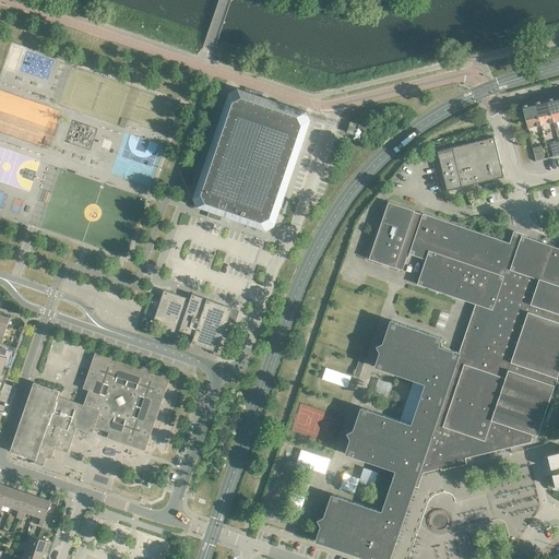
[(201,207),(209,211),(214,212),(214,210),(226,214),(226,216),(270,232),(277,227),(282,215),(286,216),(292,199),(287,198),(314,121),(310,114),(265,98),(266,94),(254,91),(253,94),(241,90),(233,94),(197,200),(201,207)]
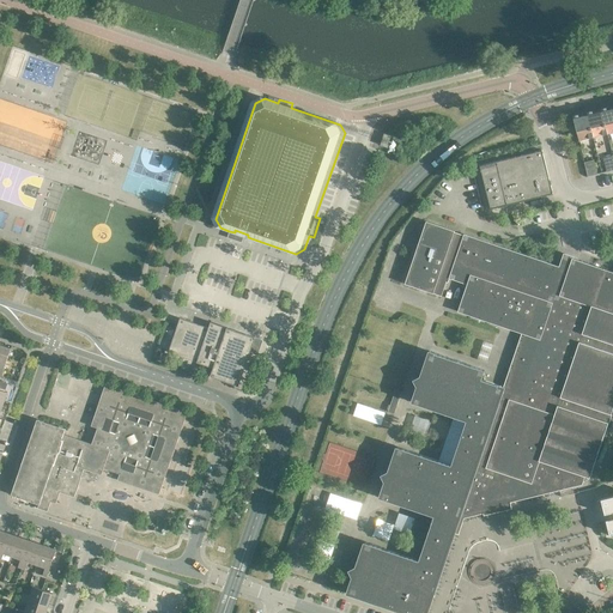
[(606,109),(605,108),(602,109),(601,110),(601,111),(607,135),(612,133),(612,108),(607,110),(606,109)]
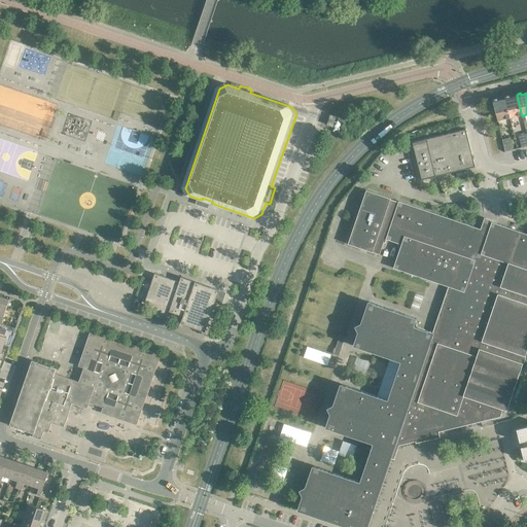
[(510,97),(508,96),(505,96),(505,98),(505,99),(510,118),(522,116),(517,96),(510,98),(510,97)]
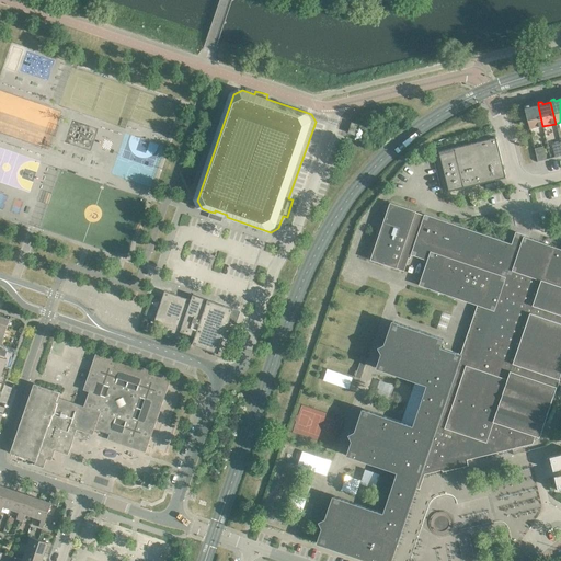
[(529,106),(528,105),(526,105),(525,107),(525,109),(530,129),(542,126),(538,105),(530,107),(529,106)]
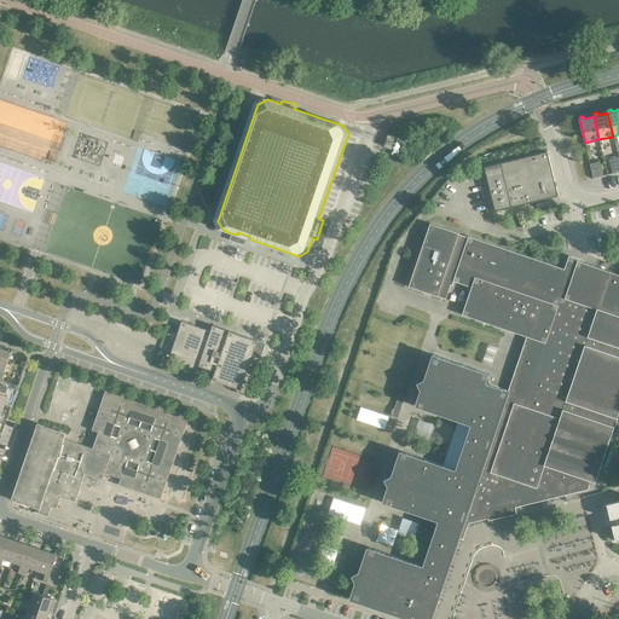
[(391,136),(388,136),(383,146),(391,149),(394,137),(391,136)]
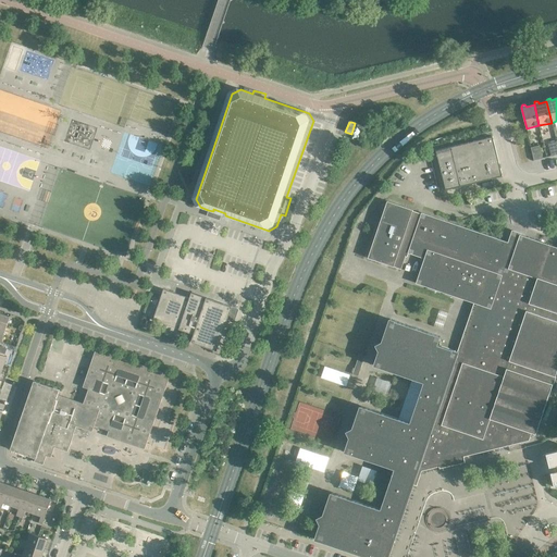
[(503,176),(493,136),(450,147),(435,150),(445,190),(503,176)]
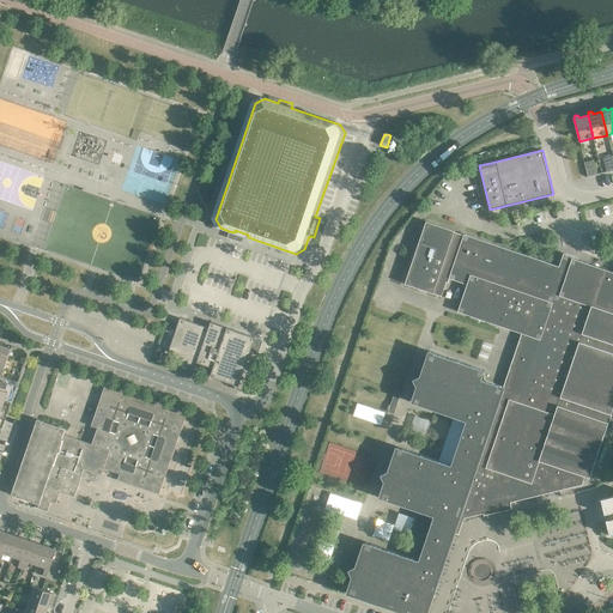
[(594,161),(584,163),(588,176),(598,174),(594,161)]
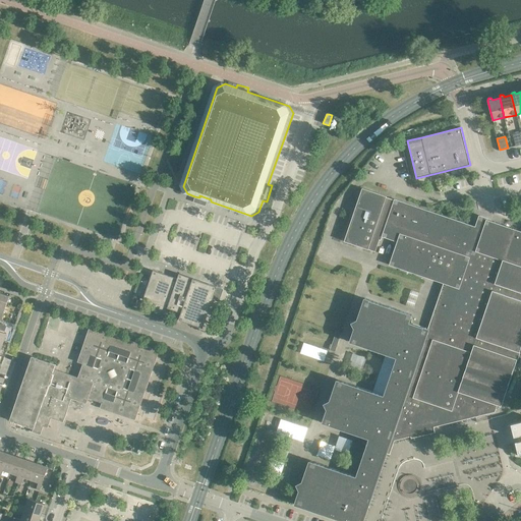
[(412,314),(364,298),(357,320),(352,323),(354,328),(350,342),(396,357),(384,395),(337,380),(330,401),(325,404),(327,409),(323,422),(368,439),(356,476),(309,460),(302,482),(297,484),(299,489),(295,504),(346,520),(362,520),(389,445),(390,442),(410,437),(411,439),(435,432),(433,427),(495,412),(497,405),(501,406),(517,359),(513,358),(515,351),(519,352),(520,346),(520,231),(486,220),(485,222),(482,221),(482,219),(478,217),(475,227),(394,199),(394,200),(386,197),(387,196),(362,188),(344,241),(374,251),(380,240),(381,240),(382,237),(394,241),(395,239),(398,240),(389,265),(443,283),(427,329),(409,323),(412,314)]
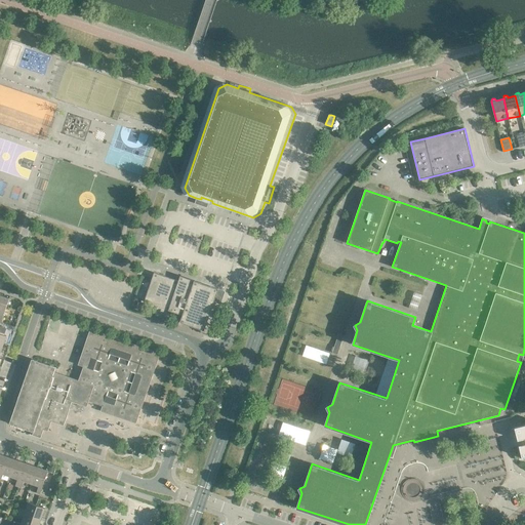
[(177,281),(157,274),(155,281),(151,280),(144,301),(182,315),(179,322),(203,330),(213,301),(219,305),(224,292),(217,289),(216,289),(210,287),(209,286),(209,287),(194,282),(195,281),(194,281),(192,286),(178,281),(178,280),(177,281)]
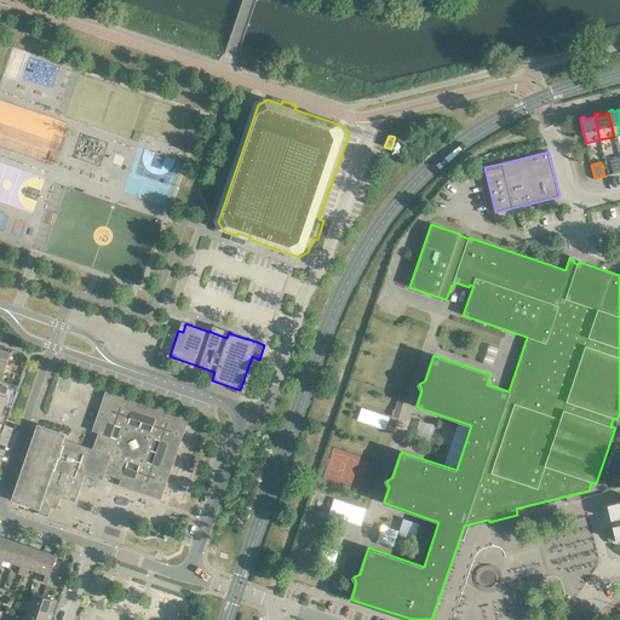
[(11,352),(0,349),(0,380),(1,382),(11,352)]
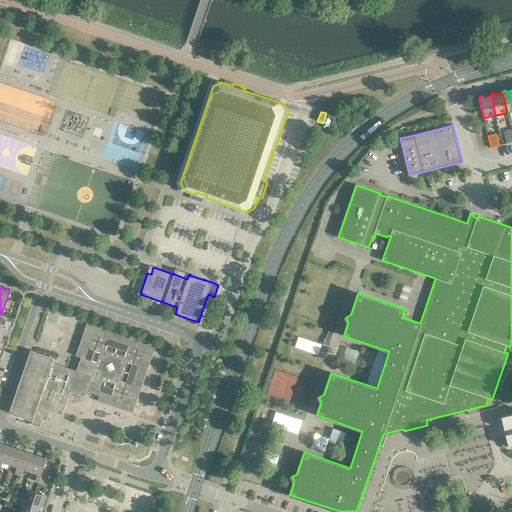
[(88,322),(83,337),(86,338),(84,342),(81,341),(76,356),(86,359),(84,363),(80,362),(76,371),(53,363),(55,358),(31,350),(9,413),(32,421),(31,424),(39,427),(42,419),(47,421),(50,411),(62,415),(66,405),(63,404),(65,400),(67,401),(70,391),(85,396),(86,391),(100,396),(98,401),(133,413),(138,398),(139,393),(149,364),(151,360),(156,345),(141,340),(137,338),(88,321),(88,322)]
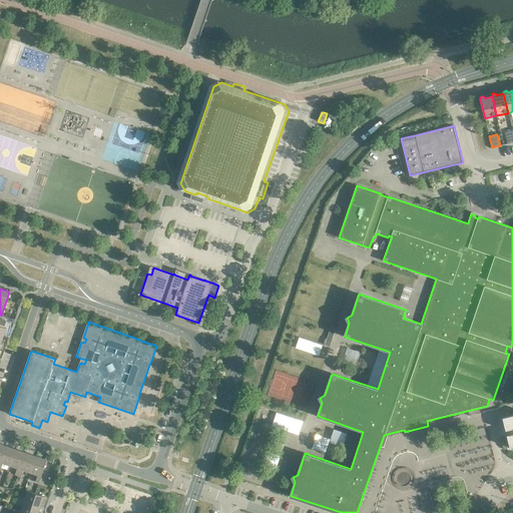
[(512,415),(510,416),(502,418),(507,437),(510,448),(512,447),(512,415)]
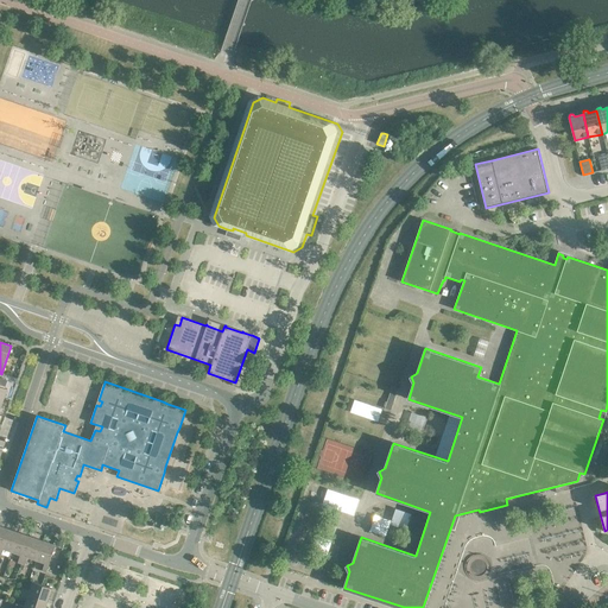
[(18,533),(6,529),(0,546),(0,556),(0,557),(4,549),(12,552),(18,533)]
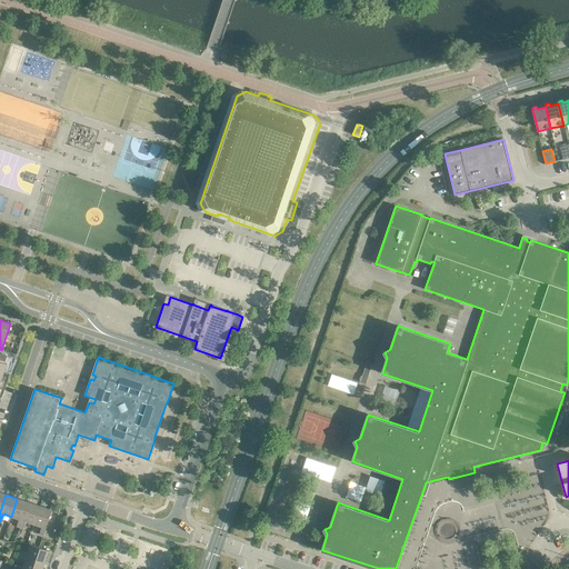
[(28,502),(17,499),(11,517),(19,519),(17,527),(20,528),(28,502)]
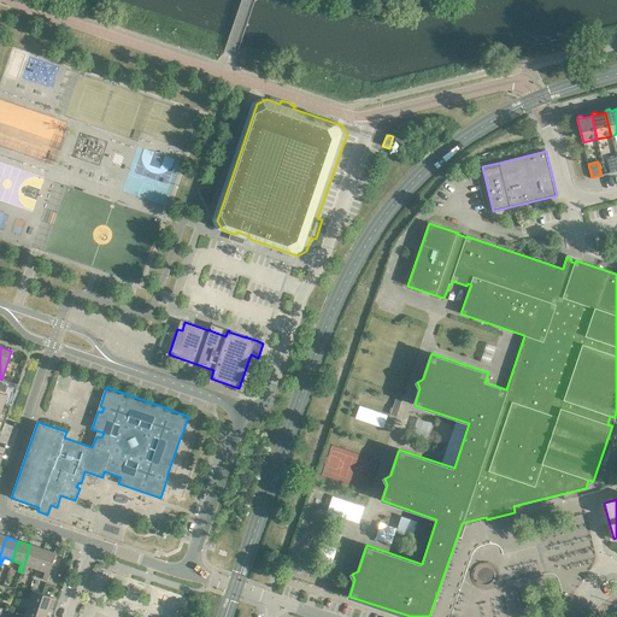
[(43,550),(30,545),(22,573),(25,574),(28,565),(36,569),(43,550)]
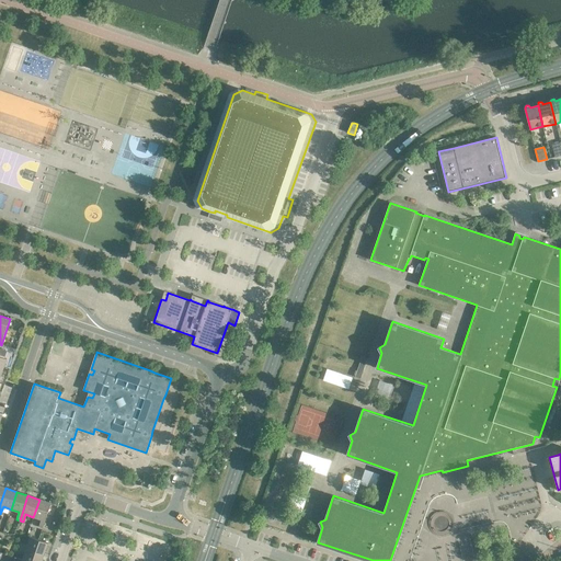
[(50,503),(39,500),(33,517),(41,519),(38,527),(43,528),(50,503)]
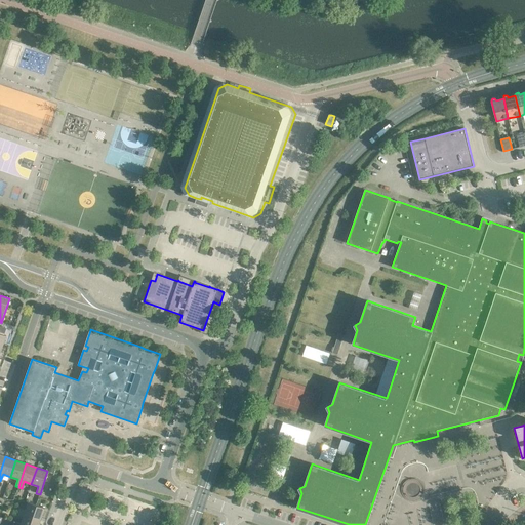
[(18,508),(17,512),(41,519),(45,509),(29,502),(26,511),(18,508)]
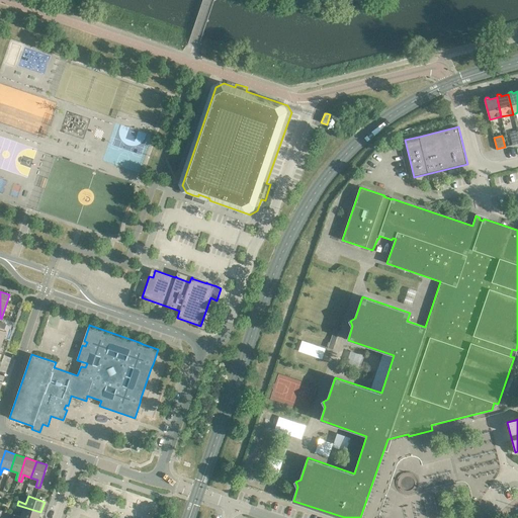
[(38,517),(40,512),(17,505),(16,508),(23,510),(20,517),(22,517),(38,517)]
